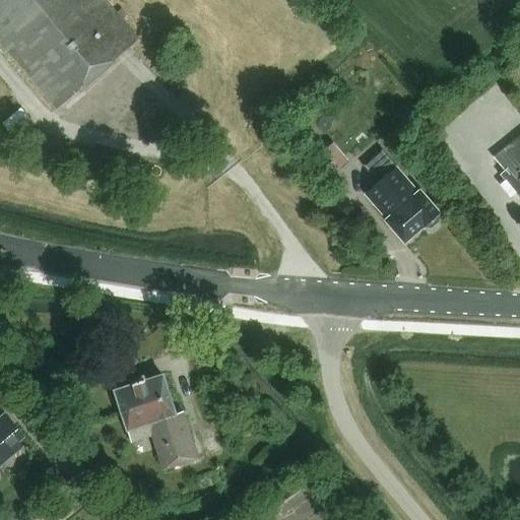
[(0,0),(0,45),(55,110),(137,40),(121,20),(126,16),(120,10),(115,14),(103,0),(0,0)]
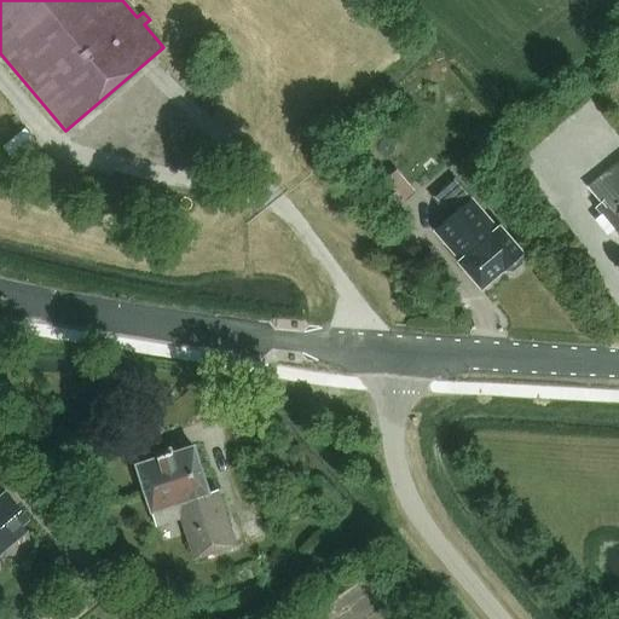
[(618,161),(589,187),(602,204),(596,210),(601,214),(614,229),(618,235),(618,161)]
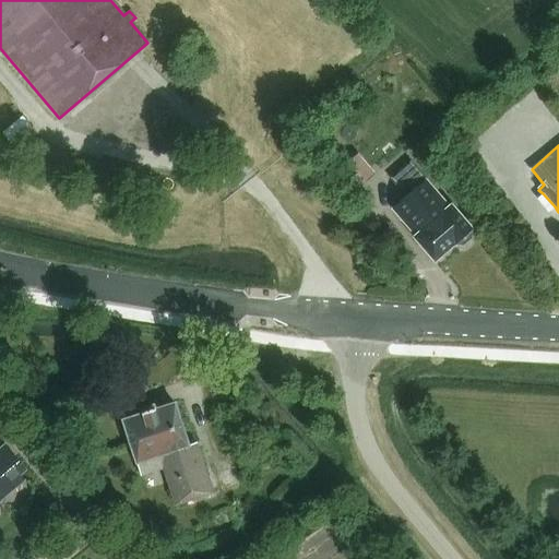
[(352,192),(368,177),(372,174),(356,154),(335,171),(352,192)]
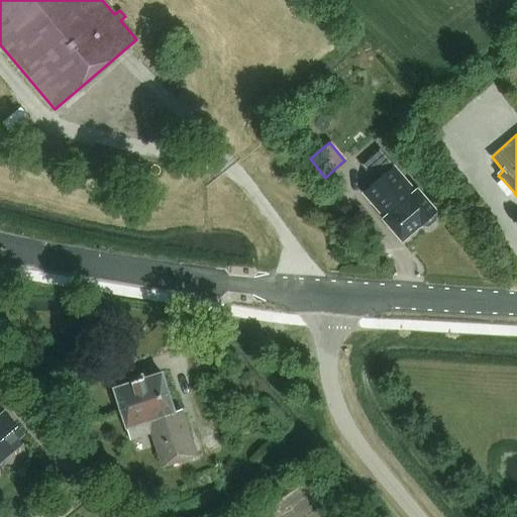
[(357,191),(375,211),(400,241),(418,225),(427,227),(434,221),(435,212),(415,188),(412,191),(379,151),(360,167),(372,180),(357,191)]
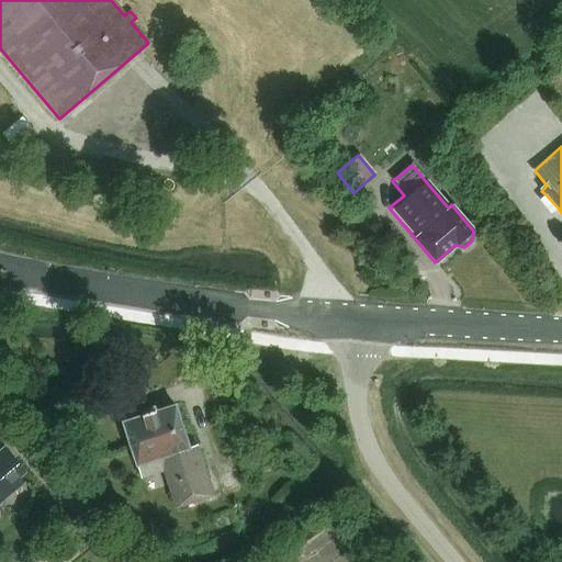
[(558,208),(546,194),(540,199),(552,213),(558,208)]
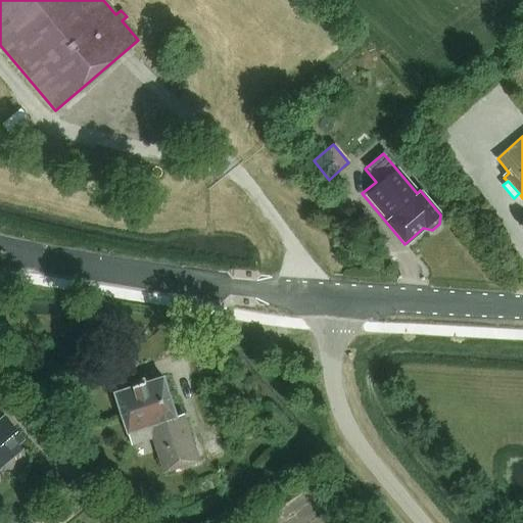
[(163,376),(139,384),(156,436),(153,437),(164,472),(199,461),(186,420),(179,423),(163,376)]
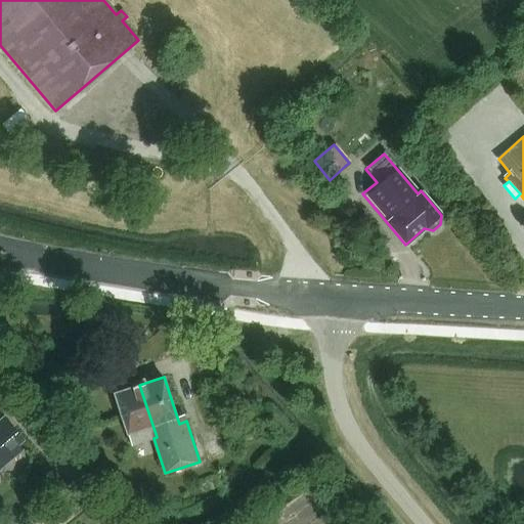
[(139,385),(116,393),(132,444),(154,438),(157,437),(139,385)]
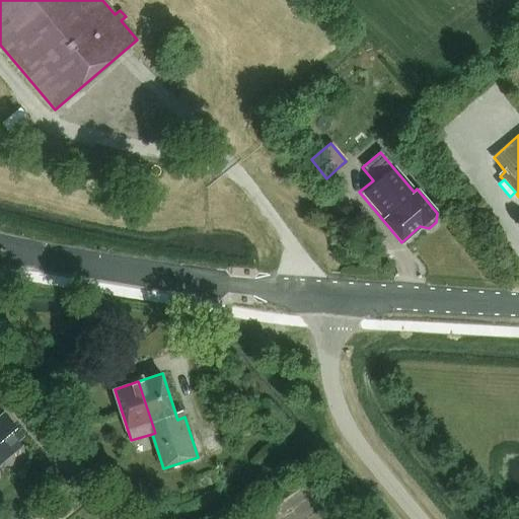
[(18,440),(23,436),(10,420),(5,425),(0,419),(0,464),(22,446),(18,440)]
